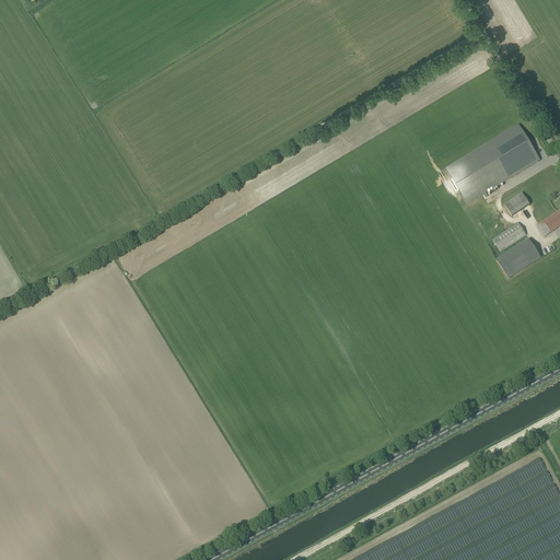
[(446,168),(467,205),(539,162),(517,126),(446,168)]
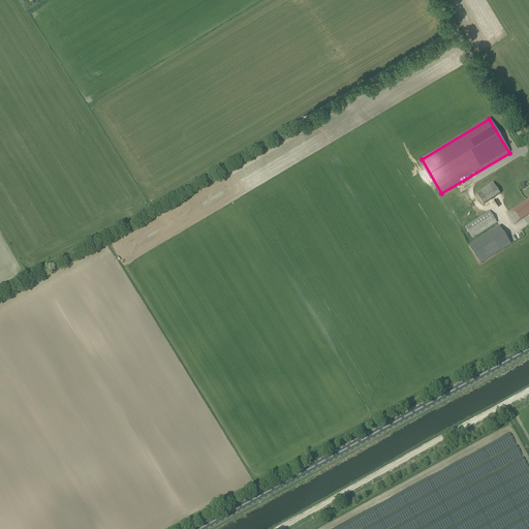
[(476,194),(484,205),(500,194),(493,183),(476,194)]
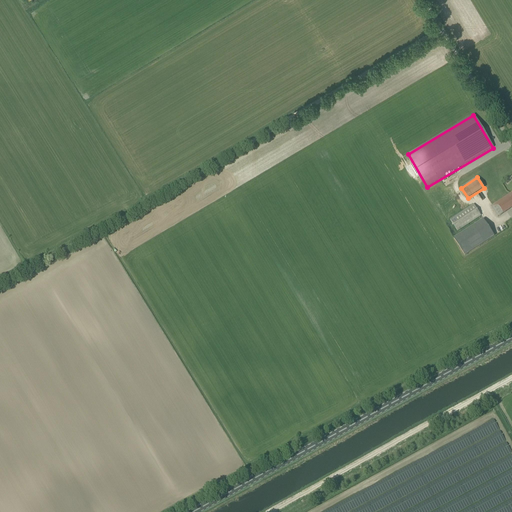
[(511,192),(491,206),(498,217),(511,207),(511,192)]
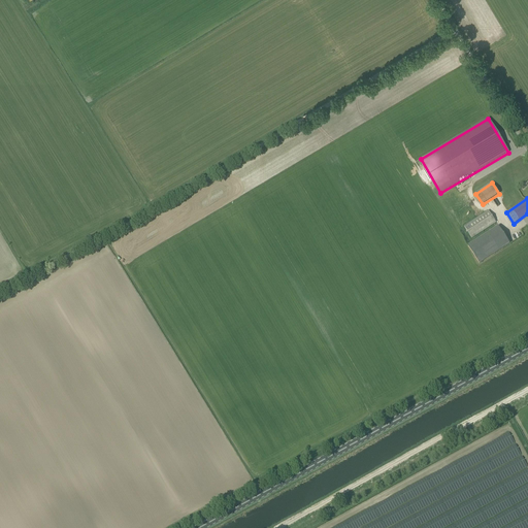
[(496,223),(488,210),(463,227),(471,239),(496,223)]
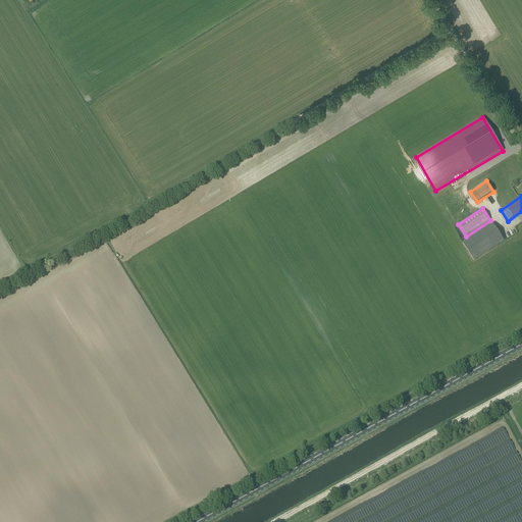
[(492,223),(463,244),(474,260),(504,241),(492,223)]
